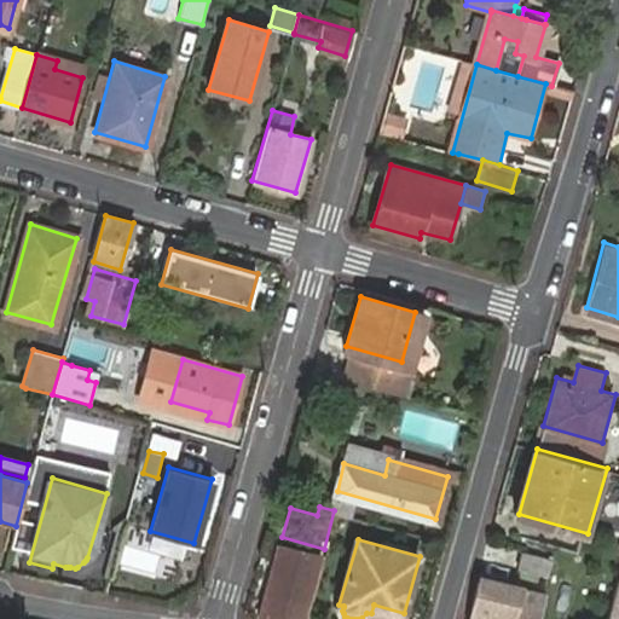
[(545,576),(550,559),(498,544),(498,548),(520,553),(516,568),(545,576)]
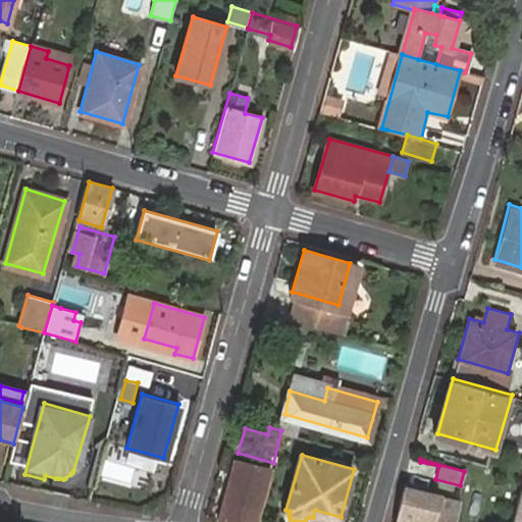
[(237,460),(220,519),(229,521),(256,521),(271,470),(237,460)]
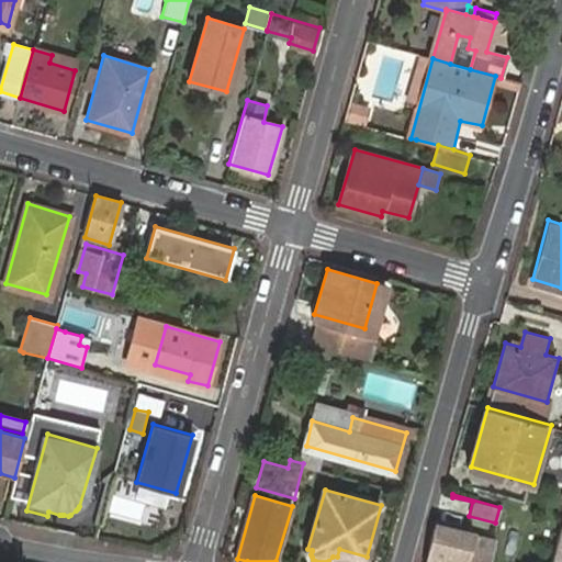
[(561,561),(561,521),(551,561),(561,561)]
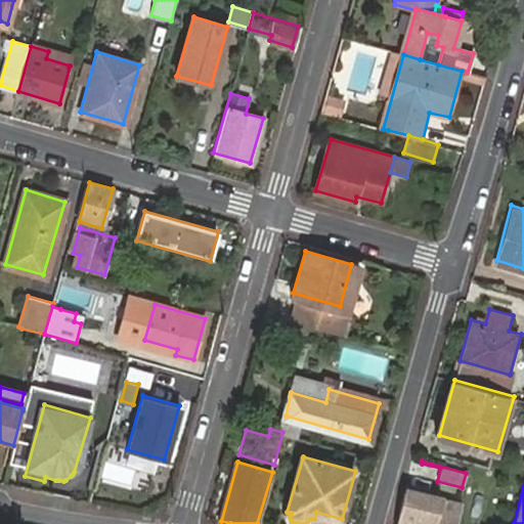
[(407,490),(398,523),(455,523),(461,505),(407,490)]
